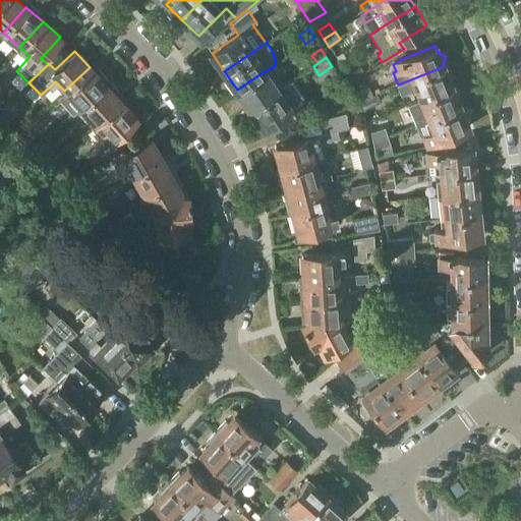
[(275,65),(272,68),(276,73),(283,68),(279,63),(275,65)]
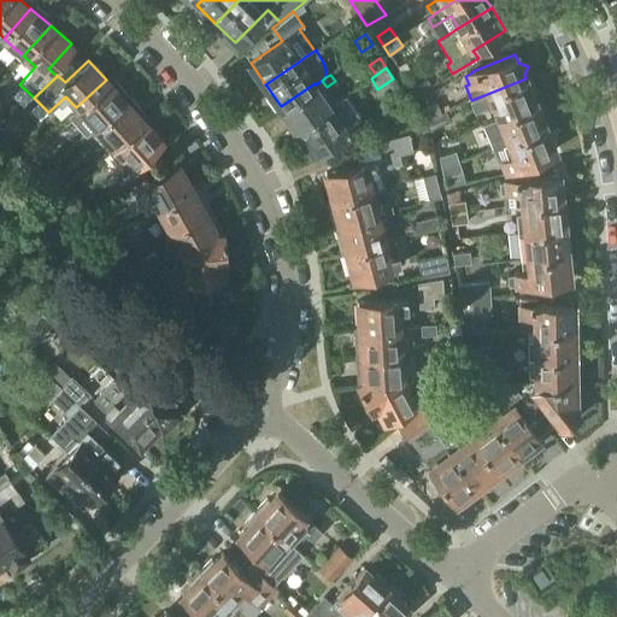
[(497,118),(498,119),(535,104),(539,103),(533,86),(529,87),(526,78),(487,94),(497,118)]
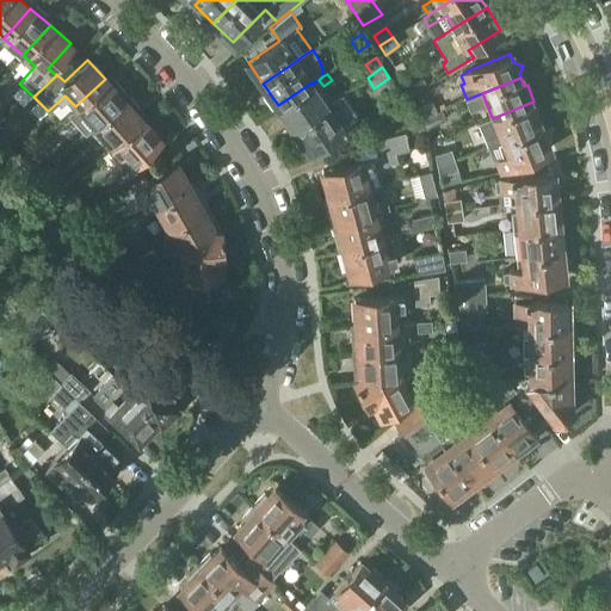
[(85,135),(90,130),(93,127),(123,99),(105,79),(75,106),(76,107),(68,115),(85,135)]
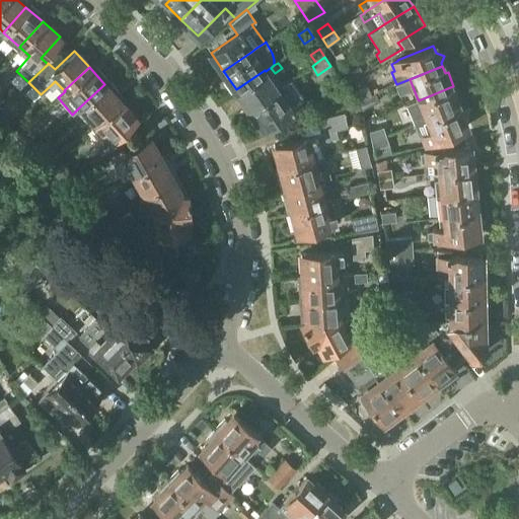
[(358,67),(346,74),(351,81),(363,75),(358,67)]
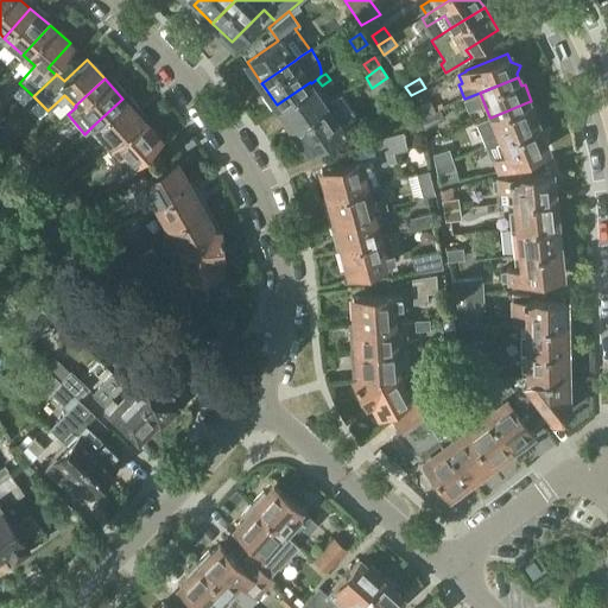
[(325,103),(311,83),(310,82),(277,105),(292,127),(325,103)]
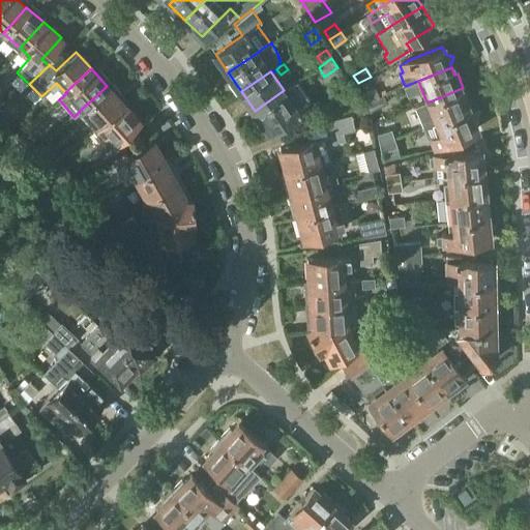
[(284,90),(255,111),(268,129),(310,101),(296,82),(284,90)]
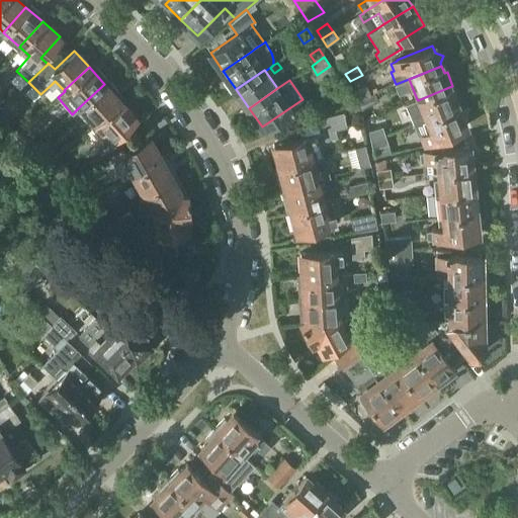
[(95,123),(120,101),(104,84),(79,107),(95,123)]
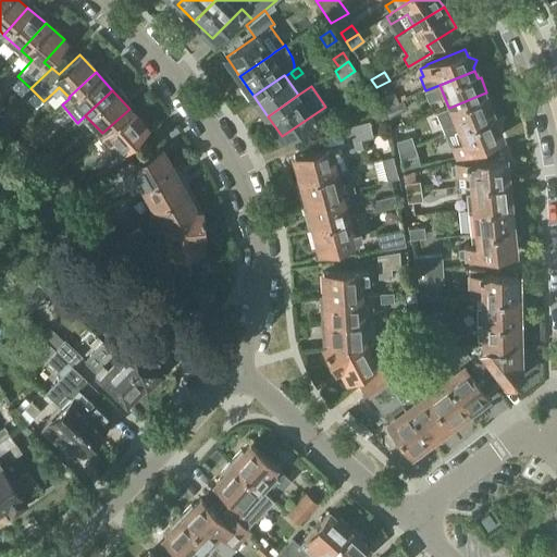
[(437,113),(446,134),(458,128),(492,114),(489,107),(492,104),(486,93),(483,94),(449,108),(437,113)]
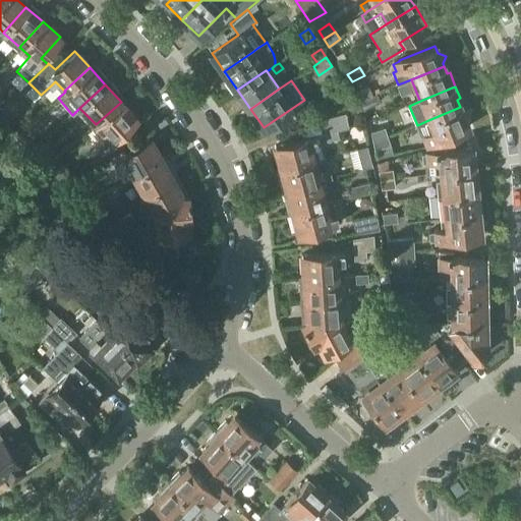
[(358,102),(372,96),(368,88),(355,94),(358,102)]
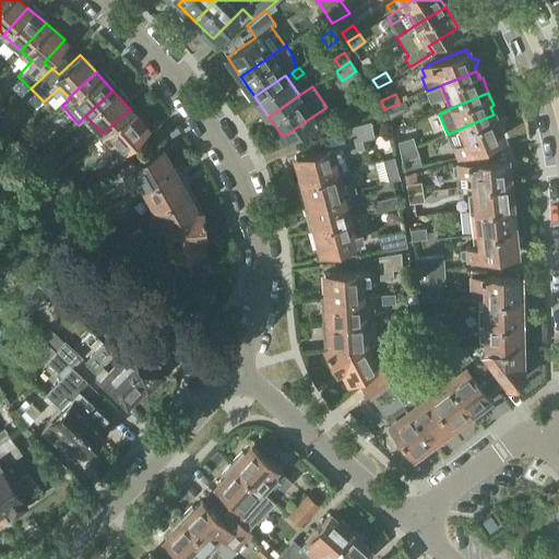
[(400,103),(384,109),(389,118),(418,105),(414,96),(400,103)]
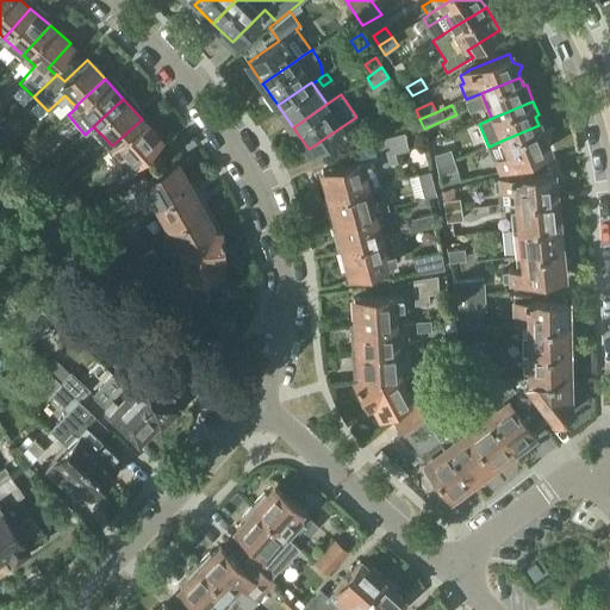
[(112,145),(106,151),(120,167),(112,174),(112,173),(103,182),(111,192),(130,178),(143,169),(138,165),(135,161),(160,138),(142,119),(112,145)]
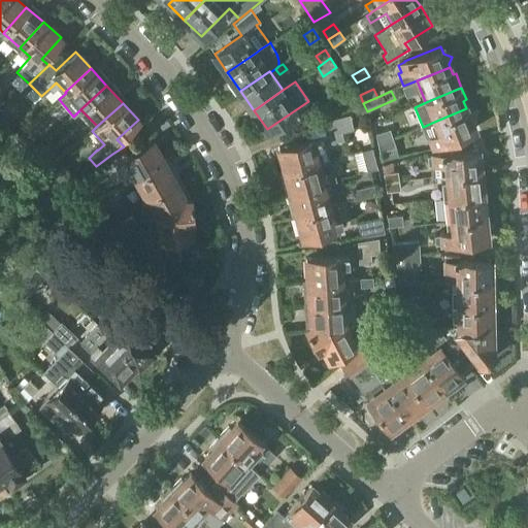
[(7,108),(0,114),(0,125),(4,130),(17,119),(7,108)]
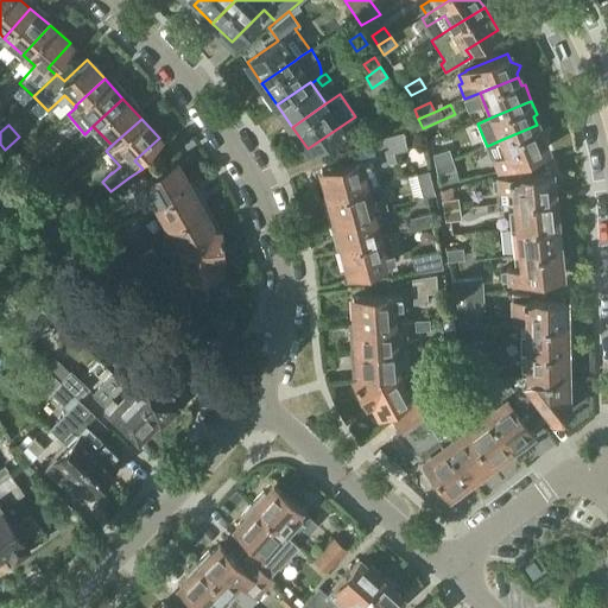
[(500,140),(487,146),(493,159),(495,158),(499,168),(507,164),(508,165),(546,149),(543,140),(546,131),(538,127),(537,125),(500,140)]
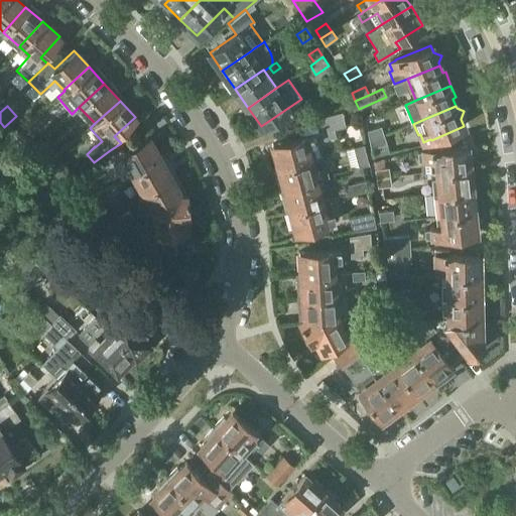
[(317,118),(324,140),(336,137),(334,129),(345,126),(342,112),(317,118)]
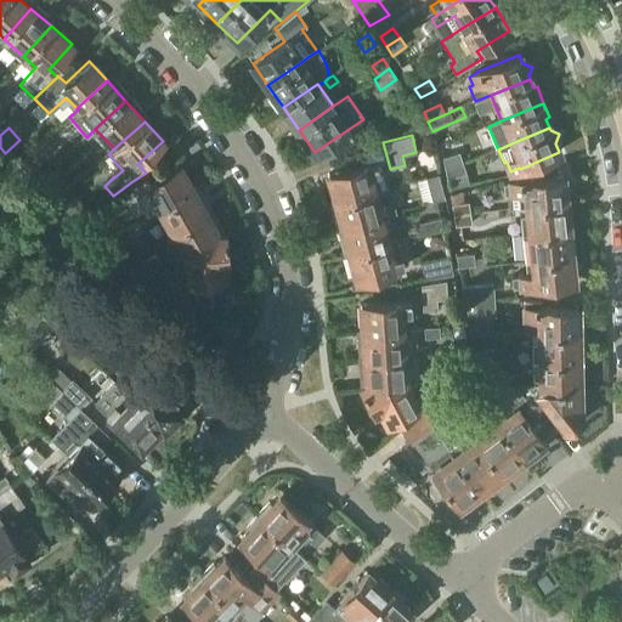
[(52,151),(43,139),(15,163),(27,174),(52,151)]
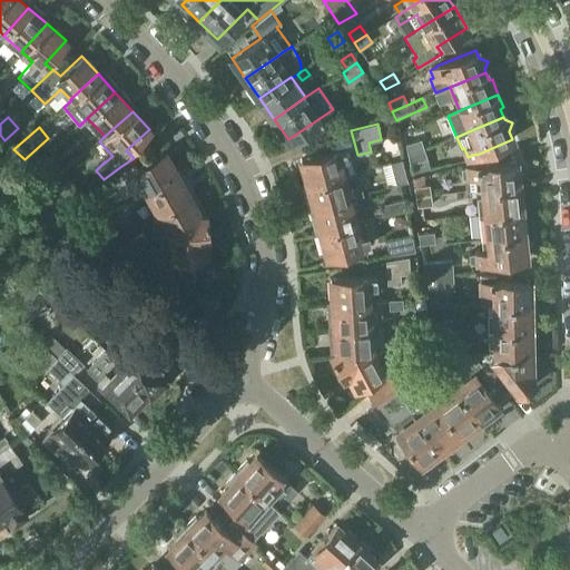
[(408,155),(423,148),(421,139),(405,145),(408,155)]
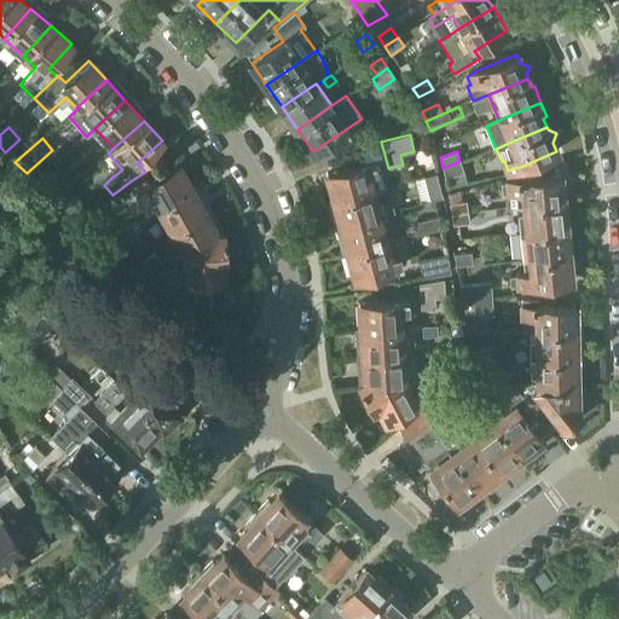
[(327,174),(334,200),(374,189),(379,187),(374,173),(376,172),(374,161),(327,174)]
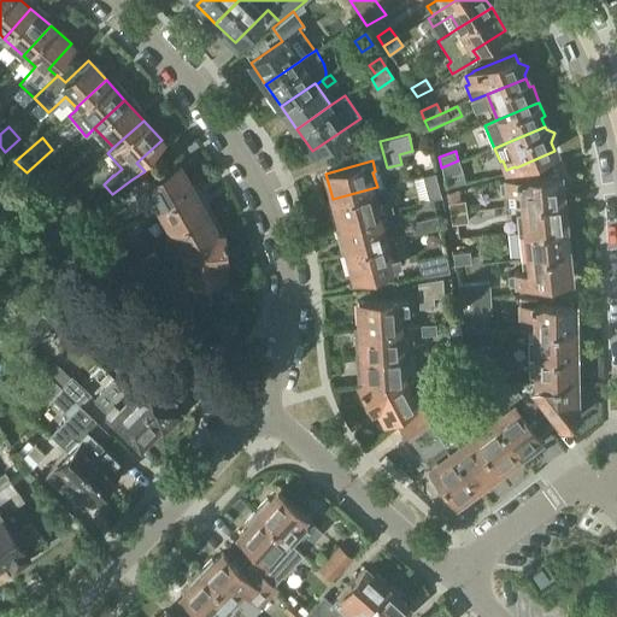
[(458,160),(441,168),(442,180),(463,174),(458,160)]
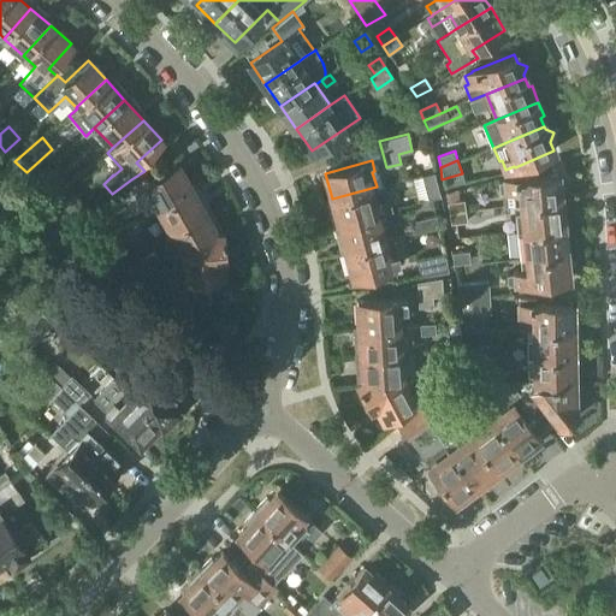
[(159,206),(190,188),(177,164),(131,190),(144,214),(148,212),(155,208),(159,206)]
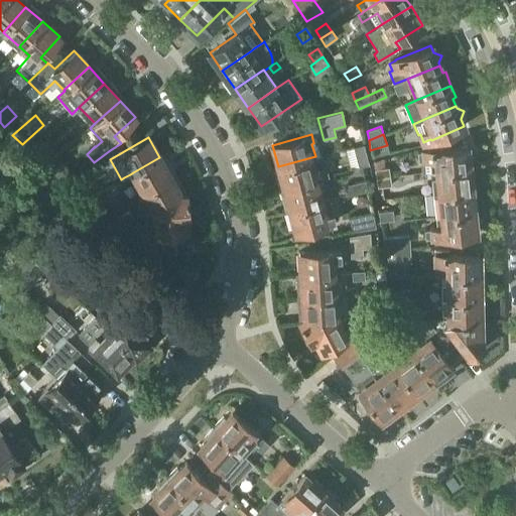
[(40,155),(48,164),(55,158),(65,151),(55,141),(40,155)]
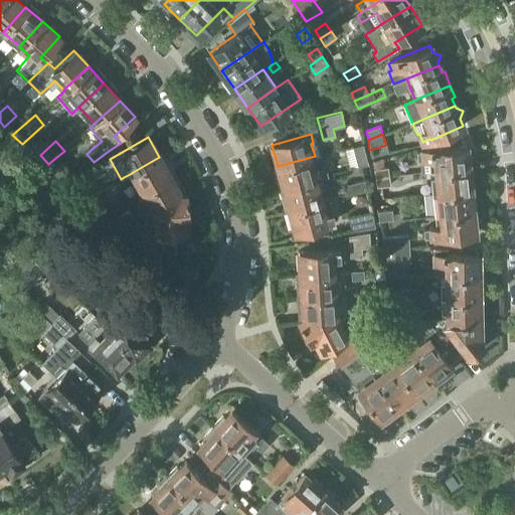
[(433,159),(434,170),(468,168),(466,146),(428,150),(416,152),(416,161),(433,159)]
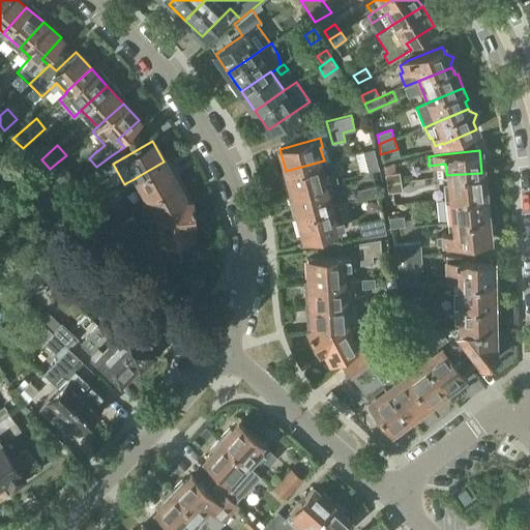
[(135,188),(141,201),(145,199),(175,181),(164,162),(137,177),(134,179),(138,186),(135,188)]
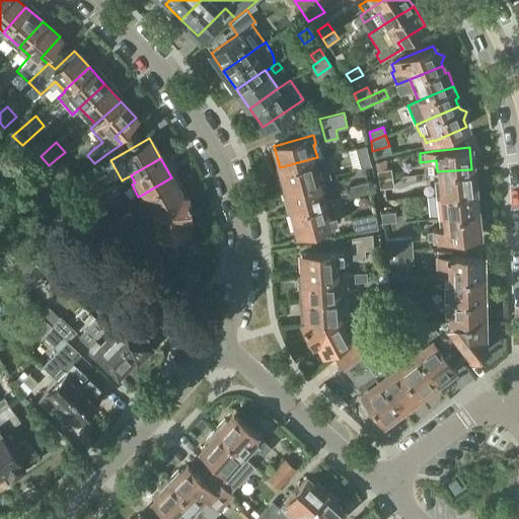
[(273,172),(278,191),(285,189),(319,179),(313,158),(280,167),(280,170),(273,172)]
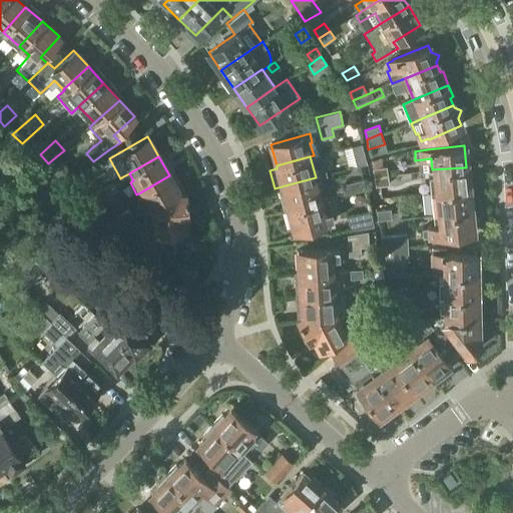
[(65,168),(55,157),(48,163),(46,165),(58,174),(65,168)]
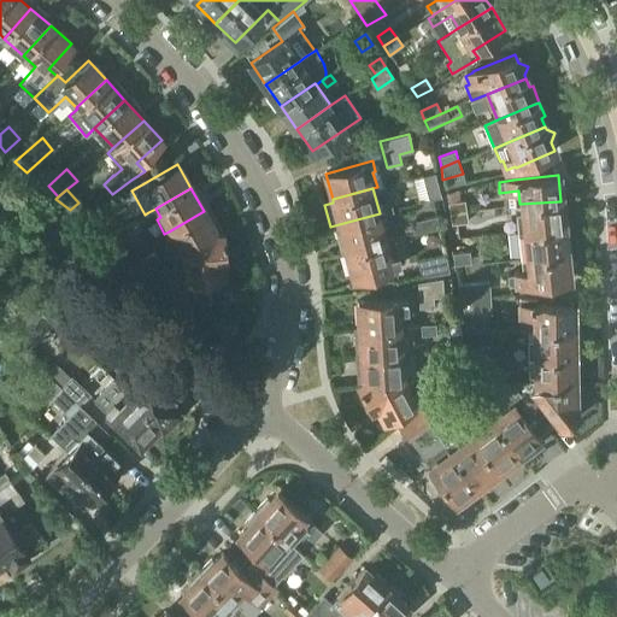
[(448,212),(466,211),(465,200),(447,203),(448,212)]
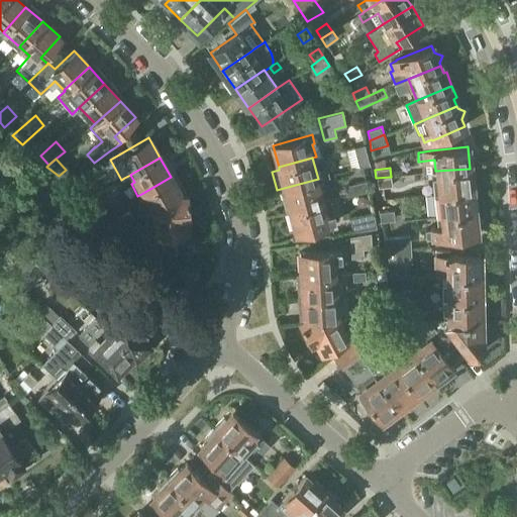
[(435,171),(437,194),(472,190),(470,169),(435,171)]
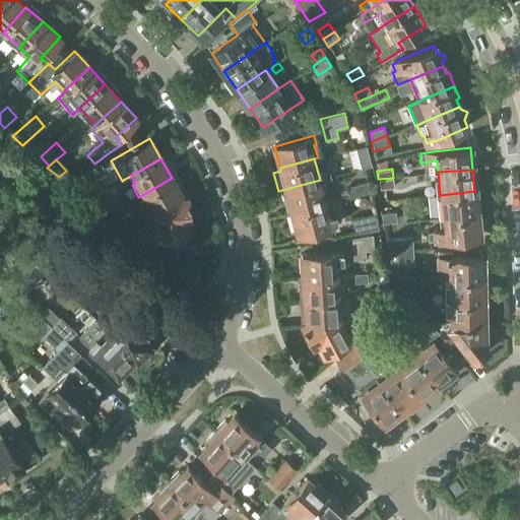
[(86,184),(81,176),(69,184),(74,192),(86,184)]
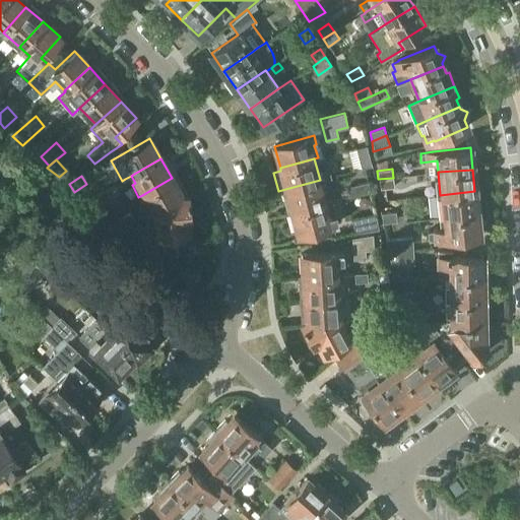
[(170,204),(183,197),(172,178),(142,195),(153,214),(170,211),(170,204)]
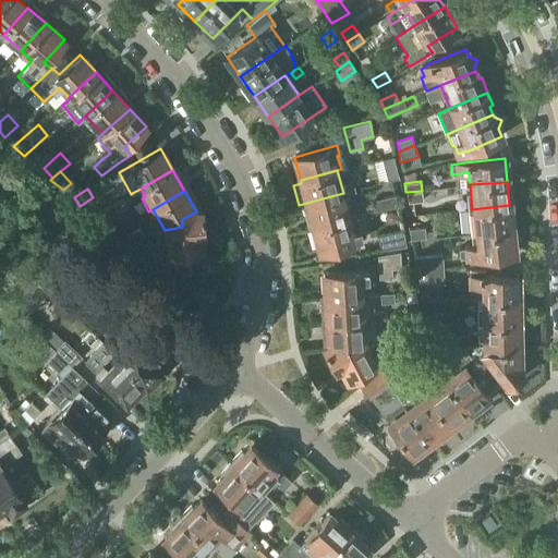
[(422,191),(405,192),(408,203),(423,202),(422,191)]
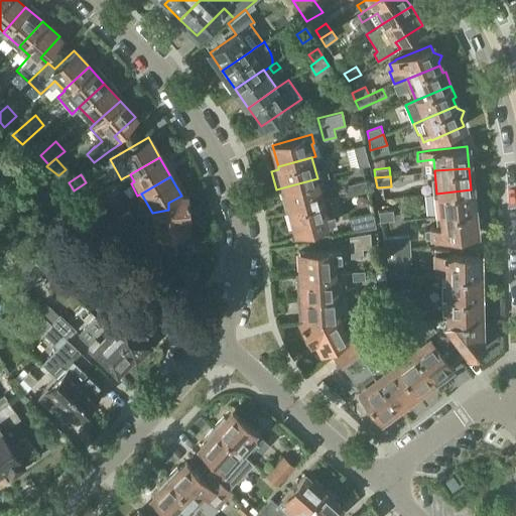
[(279,202),(286,200),(289,210),(324,201),(317,178),(283,187),(276,189),(279,202)]
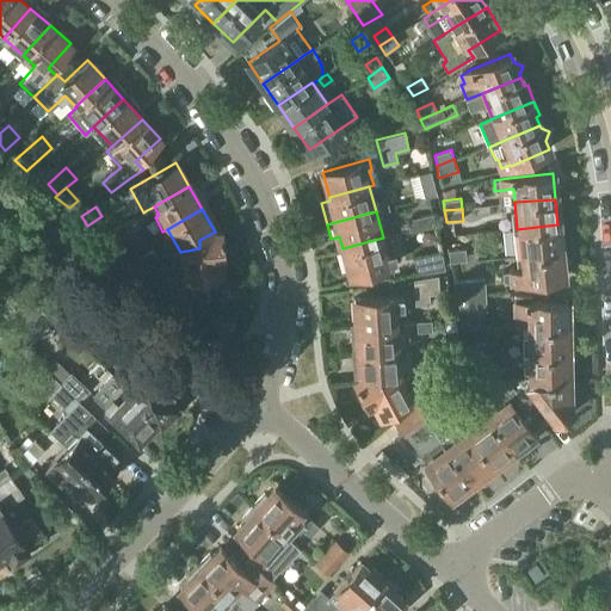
[(407,221),(409,232),(431,226),(427,215),(407,221)]
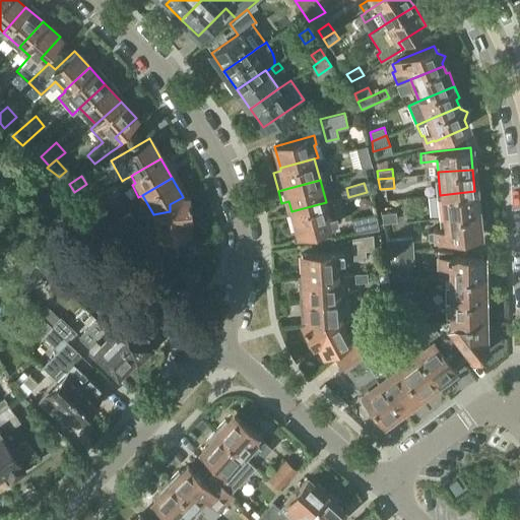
[(108,200),(118,194),(114,186),(104,192),(108,200)]
